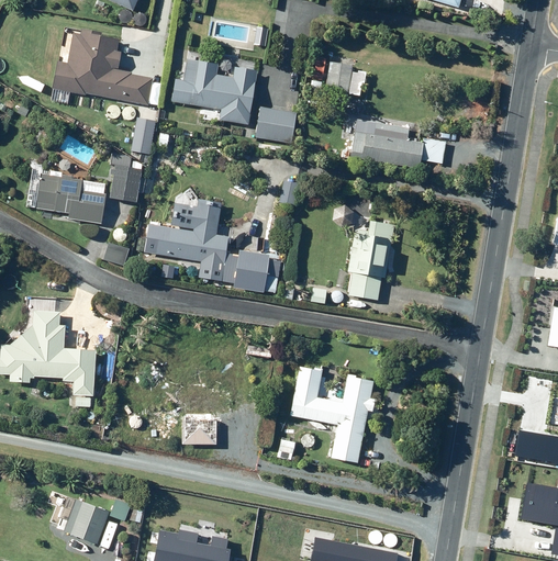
[(109,0),(132,10),(136,0),(109,0)]
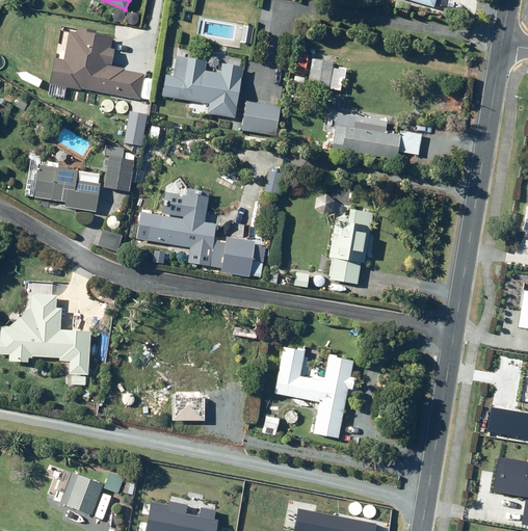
[(54,57),(49,83),(81,89),(81,87),(140,99),(146,74),(124,70),(124,68),(110,65),(113,49),(109,48),(111,38),(96,35),(96,31),(77,27),(76,32),(70,30),(63,59),(54,57)]
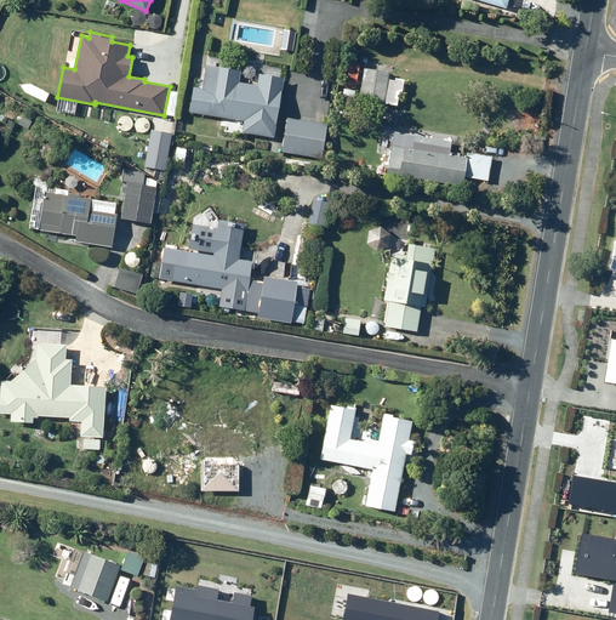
[(244,120),(241,132),(273,137),(283,78),(261,74),(258,86),(239,83),(241,70),(206,66),(203,89),(193,87),(189,112),(244,120)]
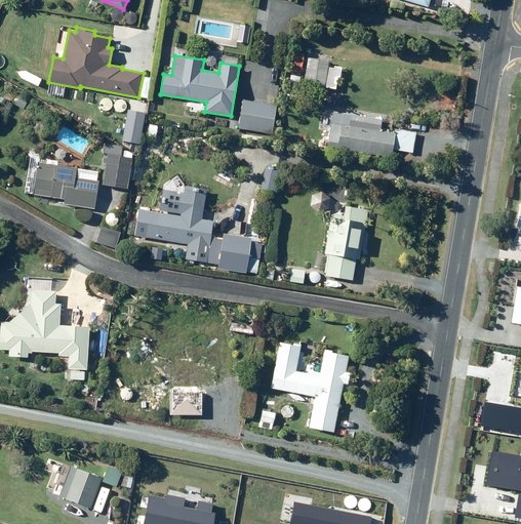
[(306,74),(304,89),(324,91),(328,61),(308,58),(307,65),(299,64),(297,73),(306,74)]
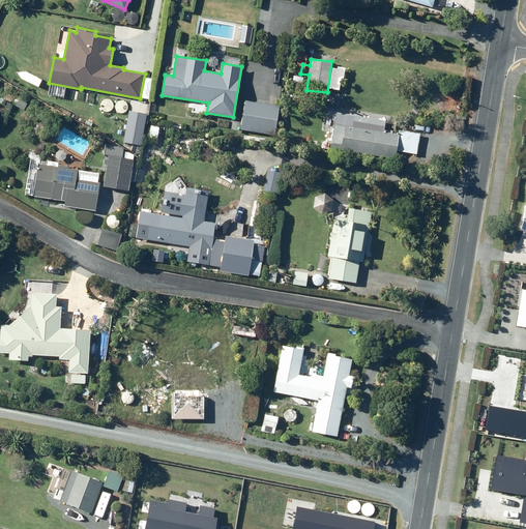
[(27,109),(30,101),(22,97),(19,105),(27,109)]
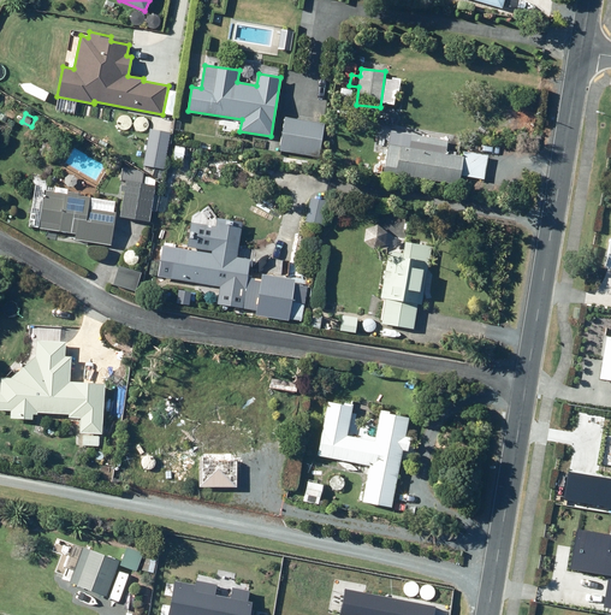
[(285,117),(280,151),(319,157),(324,123),(285,117)]
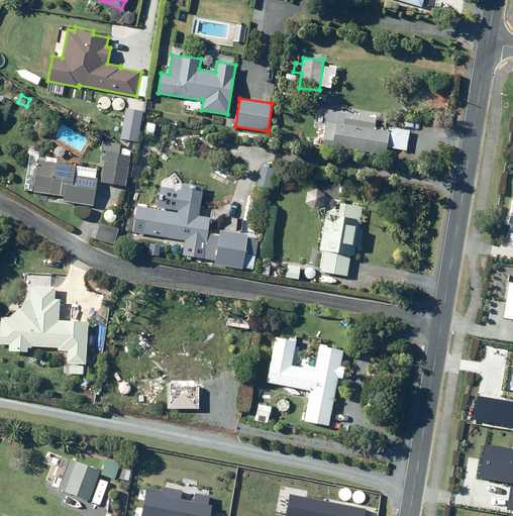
[(374,129),(376,117),(345,112),(343,124),(326,121),(322,143),(385,155),(387,146),(406,149),(410,130),(391,126),(390,132),(374,129)]
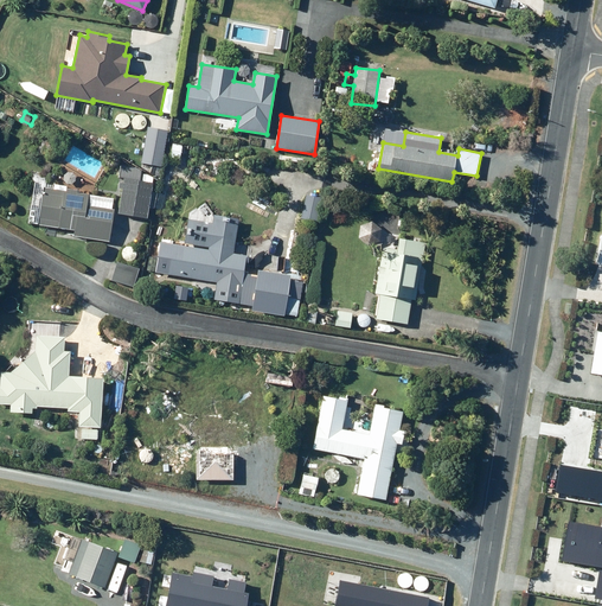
[(167,171),(160,201),(172,203),(183,155),(167,152),(164,171),(167,171)]
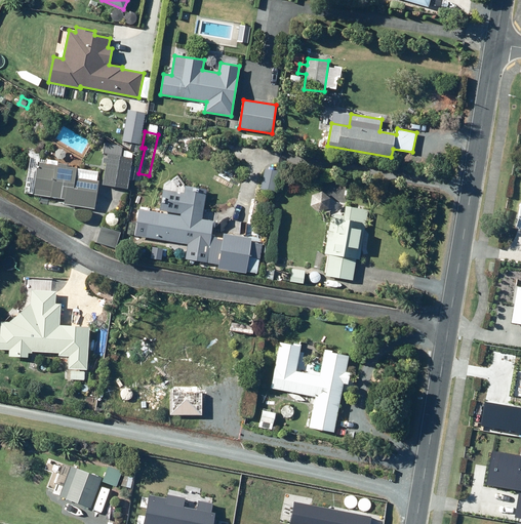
[(107,154),(102,184),(124,188),(130,151),(122,150),(123,146),(113,144),(111,155),(107,154)]
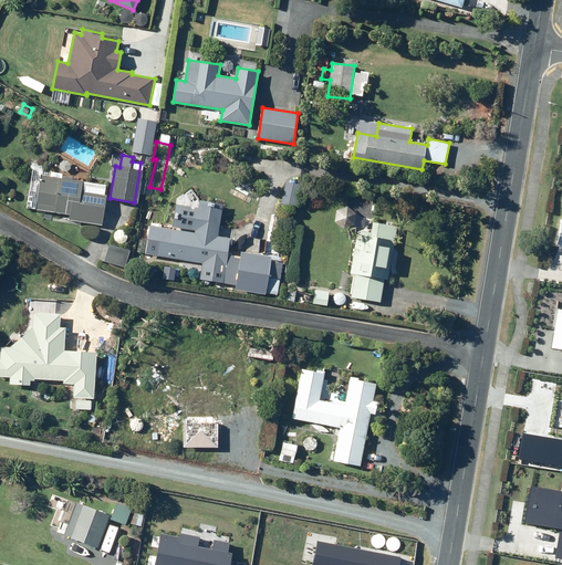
[(35,209),(70,213),(69,218),(75,219),(76,215),(103,219),(106,195),(81,191),(83,181),(72,179),(72,177),(62,176),(61,178),(41,175),(35,209)]
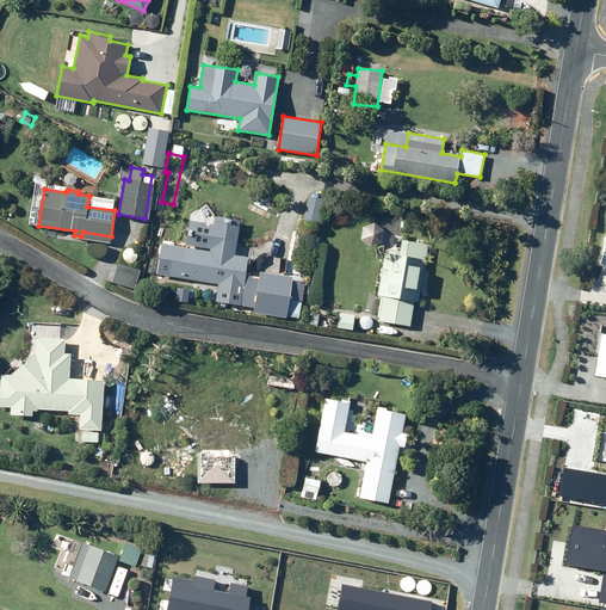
[(364,227),(362,239),(371,246),(382,242),(384,230),(375,222),(364,227)]
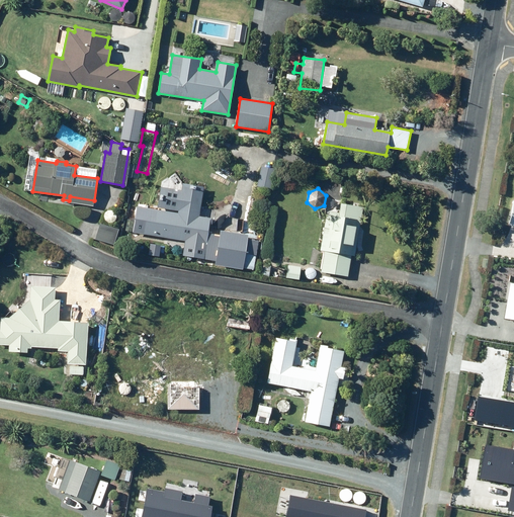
[(203,261),(251,268),(255,240),(207,233),(209,218),(199,216),(201,201),(181,198),(179,214),(157,211),(155,222),(146,220),(143,234),(185,241),(184,252),(204,255),(203,261)]
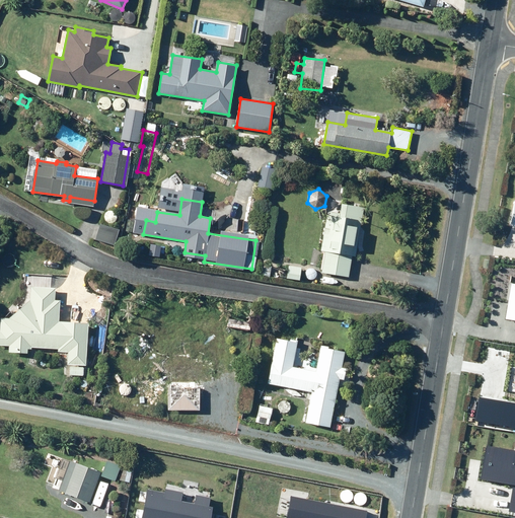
[(320,250),(324,251),(321,273),(349,277),(352,255),(356,256),(363,207),(341,204),(339,216),(326,215),(320,250)]
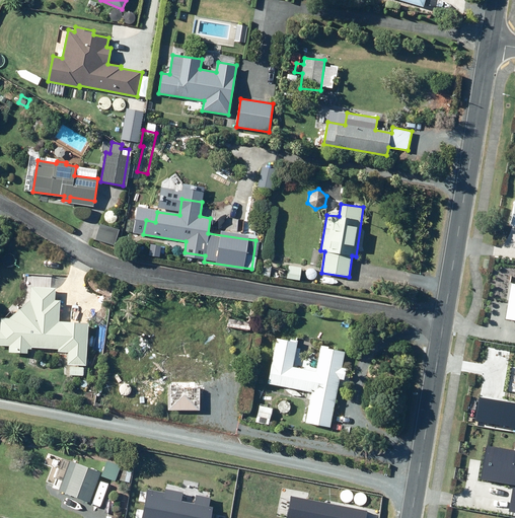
[(292,278),(303,279),(304,269),(293,268),(292,278)]
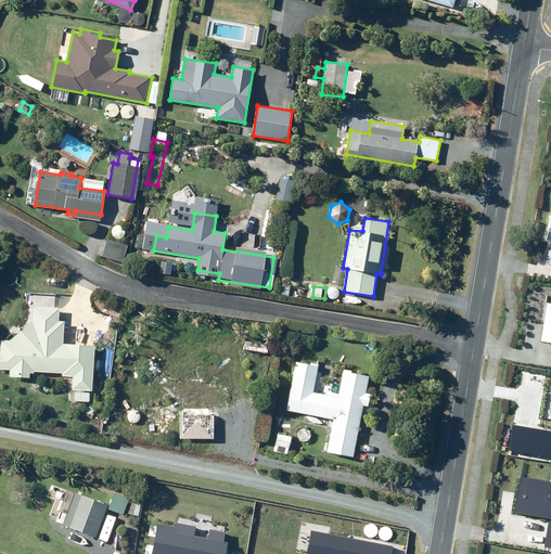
[(80,375),(79,388),(99,389),(101,345),(69,343),(71,320),(65,320),(65,307),(40,306),(39,320),(17,339),(8,339),(7,353),(1,352),(0,368),(17,368),(16,375),(36,376),(36,372),(40,372),(40,370),(68,372),(68,375),(80,375)]
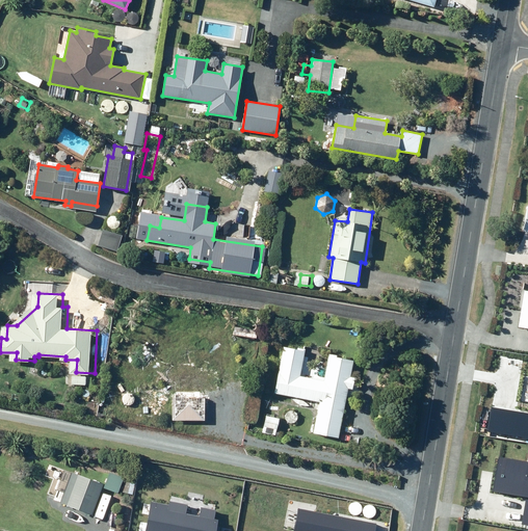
[(274,393),(319,402),(313,433),(338,437),(348,388),(352,389),(354,377),(350,376),(353,360),(328,355),(324,380),(299,375),(305,350),(283,346),(274,393)]
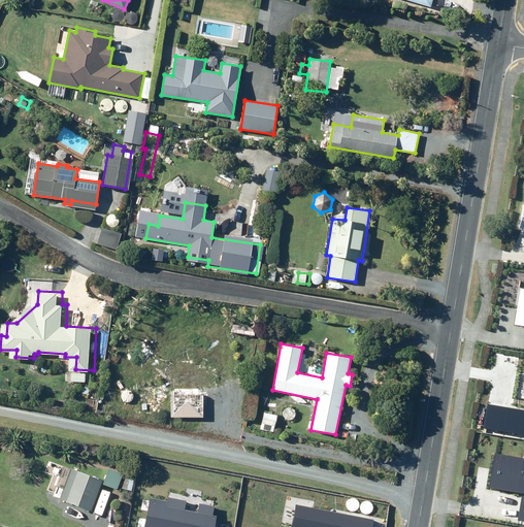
[(171,369),(171,417),(202,417),(202,391),(218,391),(218,369),(171,369)]
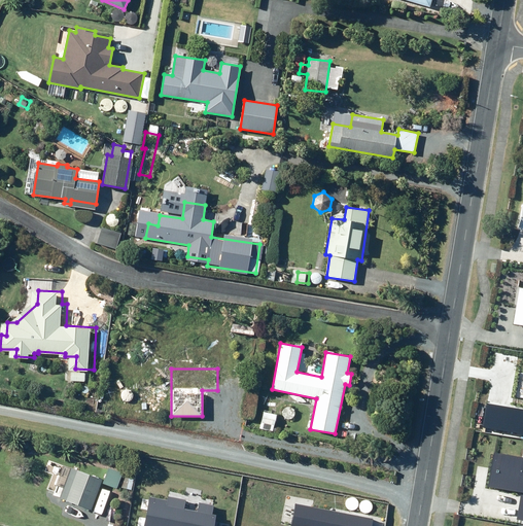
[(76,380),(90,380),(90,372),(77,371),(76,380)]
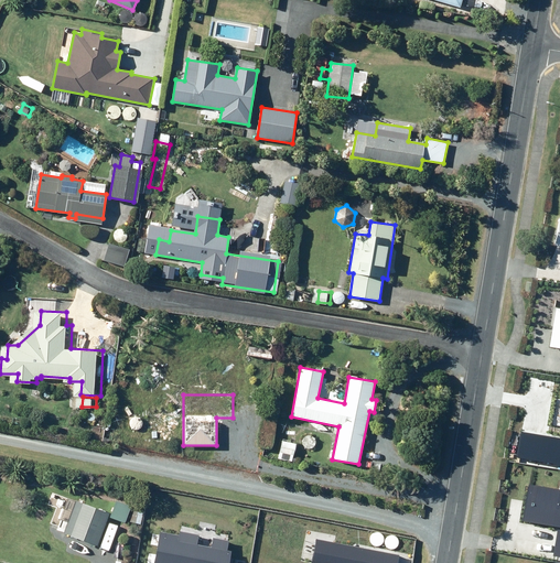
[(282,441),(280,458),(293,461),(297,443),(282,441)]
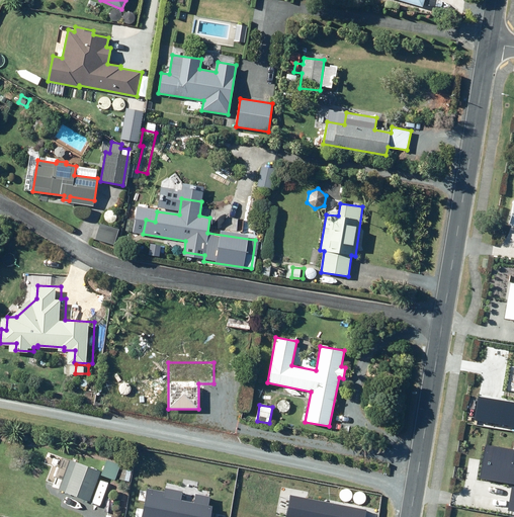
[(75,459),(64,488),(96,500),(106,470),(75,459)]
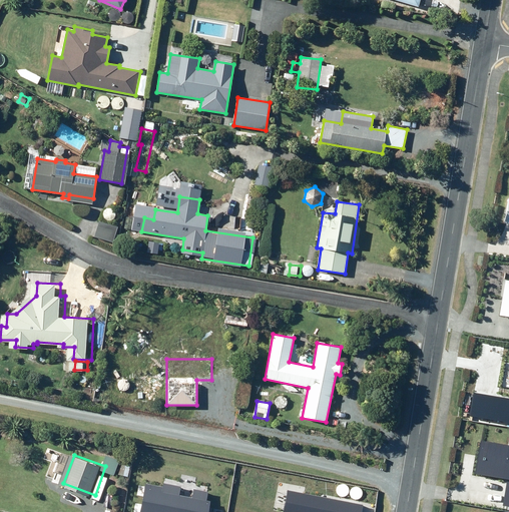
[(113,455),(107,469),(118,474),(124,460),(113,455)]
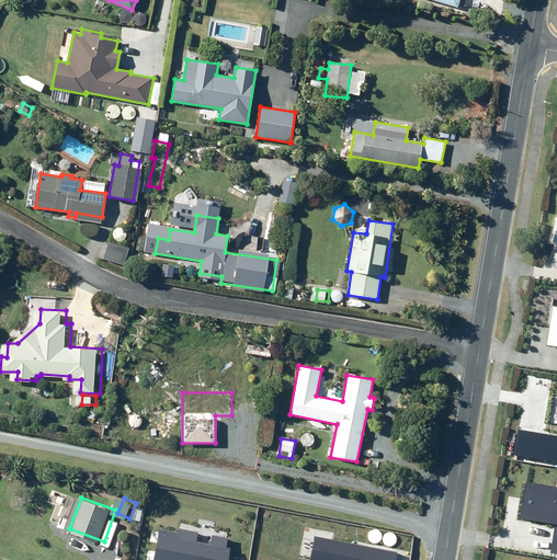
[(138,506),(135,517),(146,521),(149,509),(138,506)]
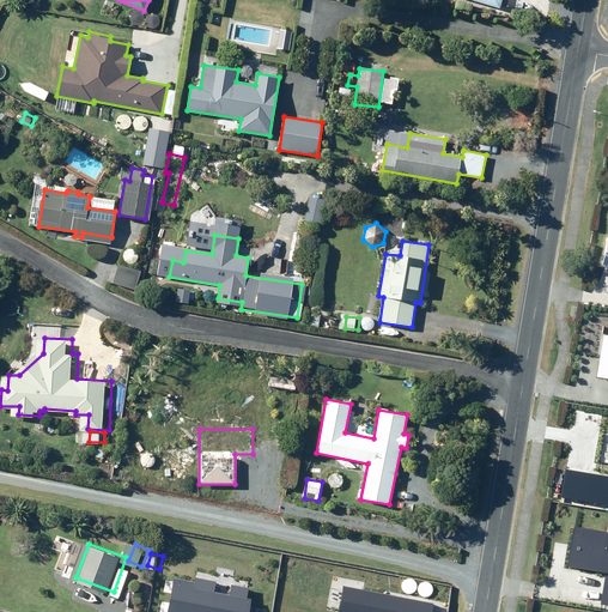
[(253,597),(291,593),(289,562),(213,568),(217,610),(226,610),(226,611),(257,611),(257,604),(254,604),(253,597)]
